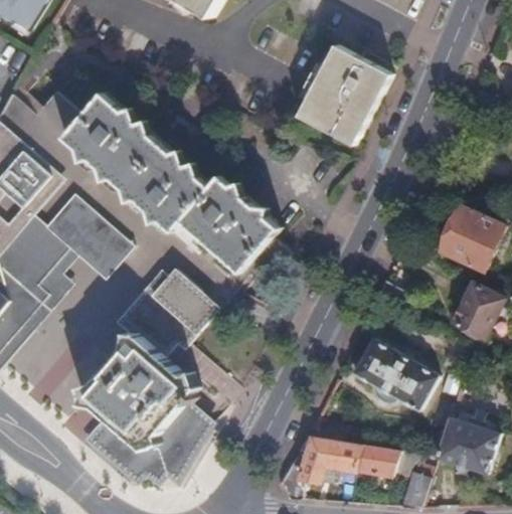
[(33,32),(53,0),(0,0),(0,16),(16,27),(18,23),(33,32)]
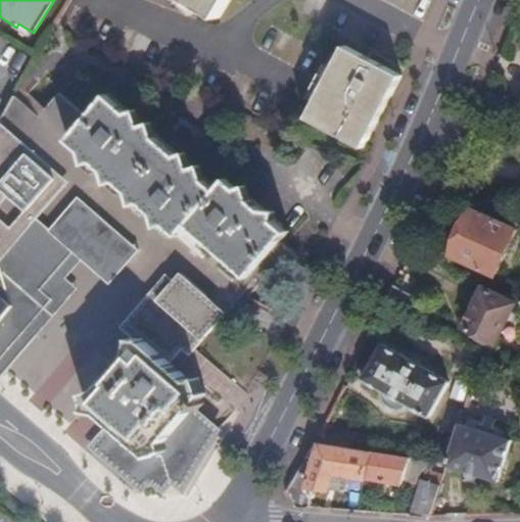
[(186,0),(217,18),(227,0),(186,0)]
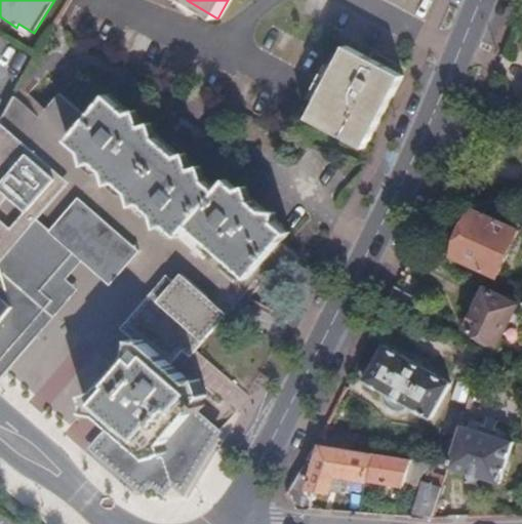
[(363,148),(396,82),(400,73),(344,43),(305,117),(363,148)]
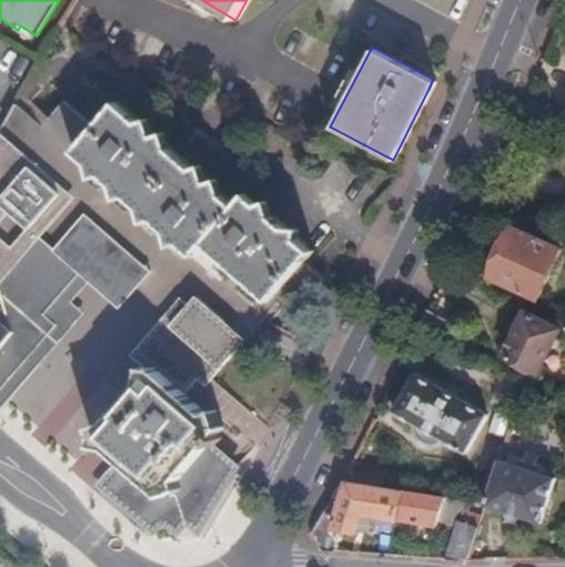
[(231,201),(113,102),(71,151),(86,164),(192,256),(197,251),(202,243),(268,300),(274,292),(311,247),(241,189),(231,201)]
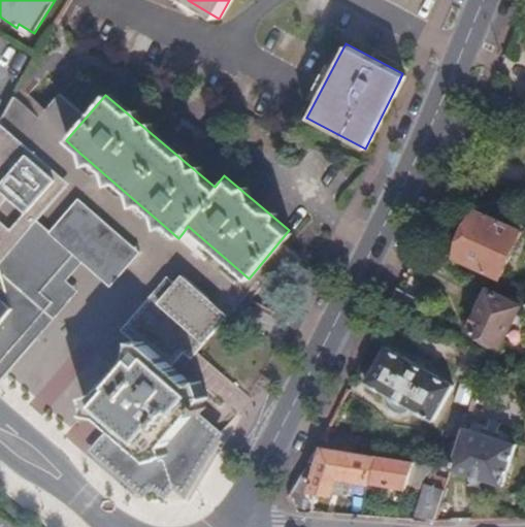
[(39,292),(63,262),(24,231),(12,245),(0,236),(0,195),(26,216),(52,185),(0,141),(0,280),(10,310),(0,323),(0,360),(48,299),(39,292)]
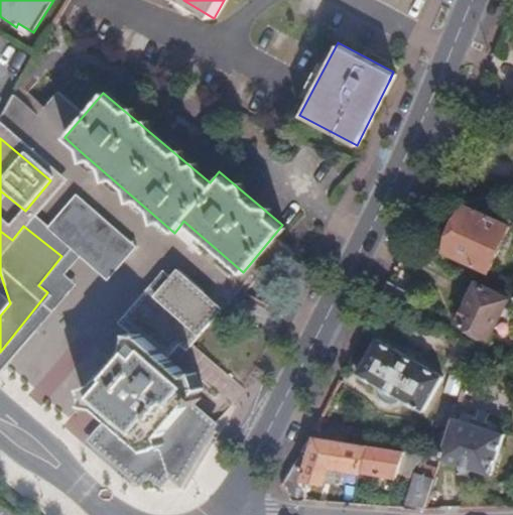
[(31,216),(56,185),(50,180),(25,211),(31,216)]
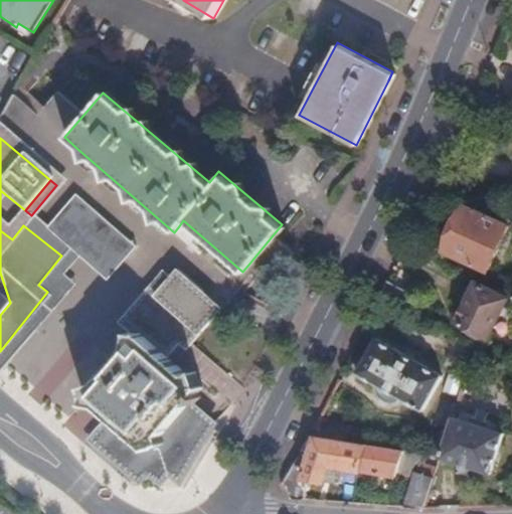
[(130,242),(75,197),(48,231),(75,253),(102,276),(130,242)]
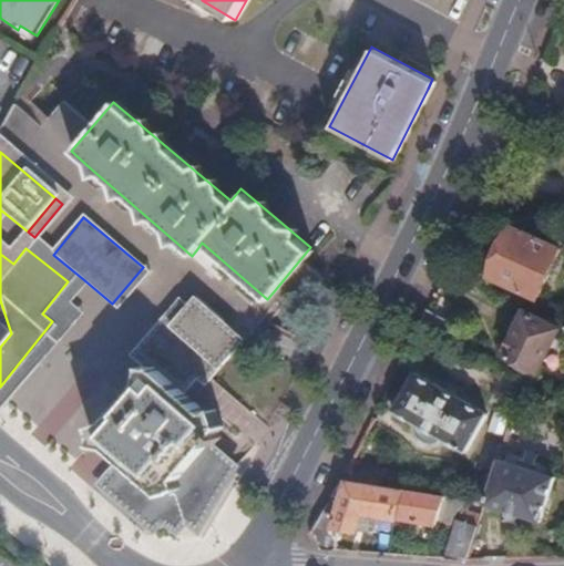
[(535,298),(557,250),(510,228),(488,276),(535,298)]
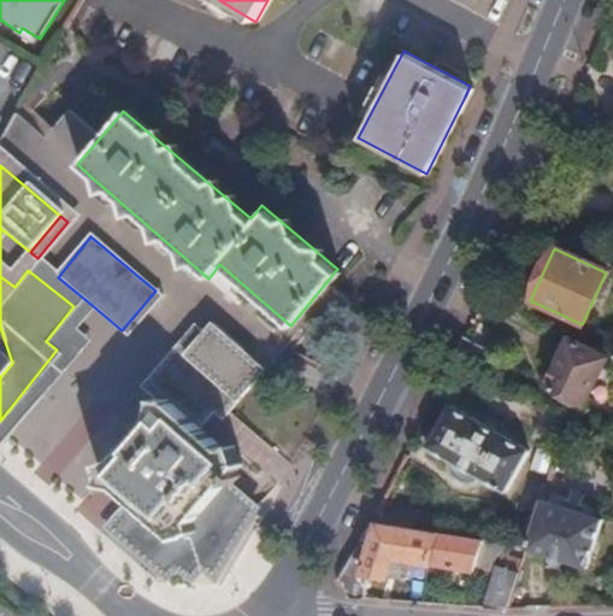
[(90,304),(58,277),(36,260),(28,270),(74,306),(46,341),(57,350),(0,421),(0,441),(82,338),(71,328),(90,304)]
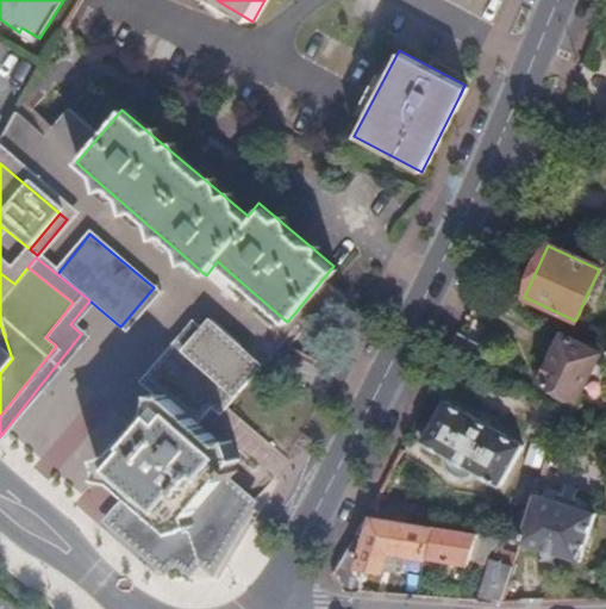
[(223,415),(263,365),(210,319),(201,330),(193,324),(145,380),(166,398),(198,423),(212,406),(223,415)]
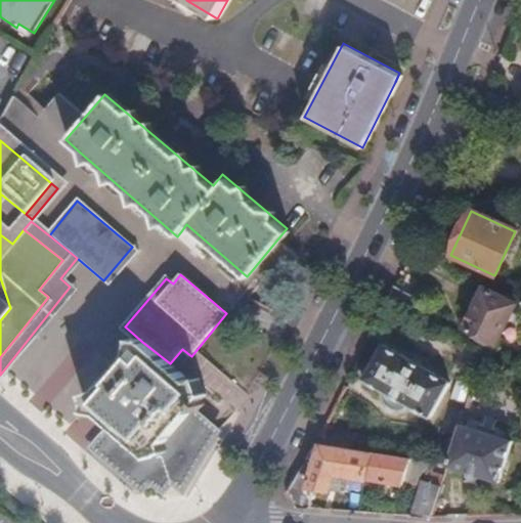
[(0,320),(10,308),(0,277),(0,320)]
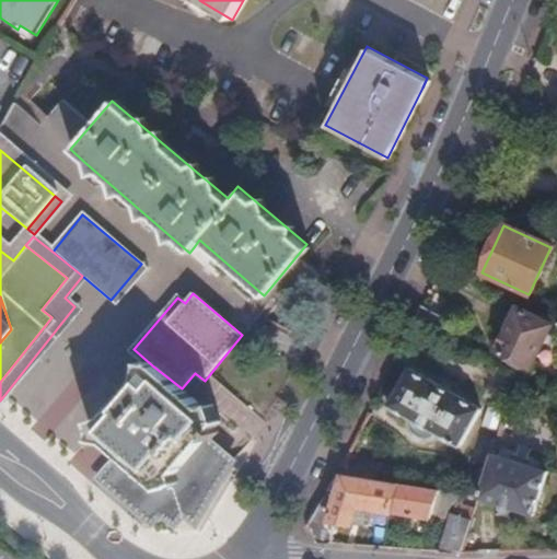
[(528,365),(549,322),(517,305),(513,312),(509,312),(503,321),(507,325),(495,349),(528,365)]
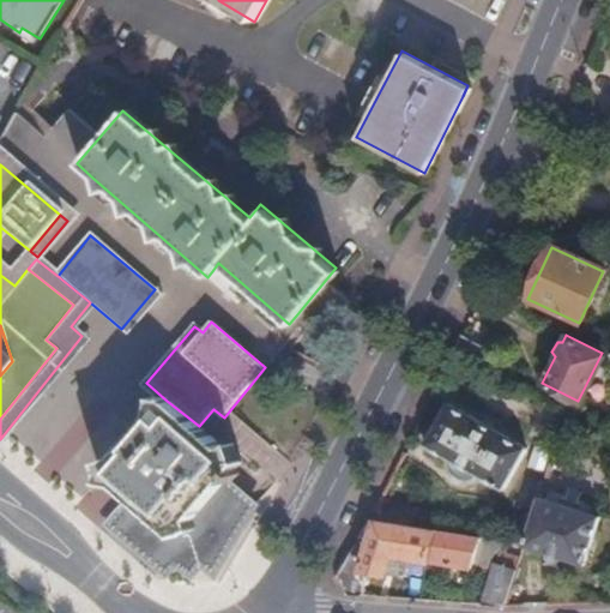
[(241,463),(199,426),(167,401),(155,415),(219,469),(209,484),(248,516),(248,515),(257,502),(230,478),(241,463)]
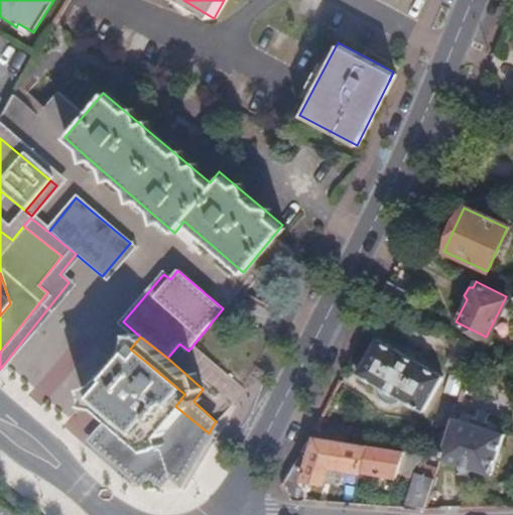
[(419,410),(439,375),(373,338),(354,372),(375,384),(374,386),(373,388),(373,392),(374,396),(376,399),(378,402),(381,404),(384,404),(388,405),(392,404),(395,401),(398,398),(419,410)]
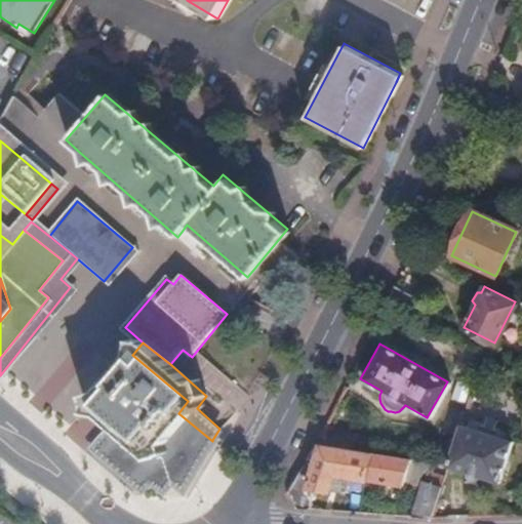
[(182,486),(212,441),(178,413),(188,401),(132,355),(101,392),(85,396),(88,406),(86,414),(102,416),(116,430),(99,448),(141,484),(146,478),(161,491),(171,478),(182,486)]
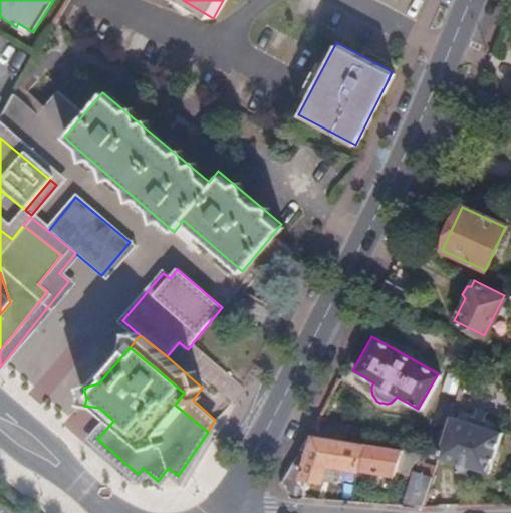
[(489,469),(502,430),(451,413),(446,429),(439,452),(439,453),(489,469)]
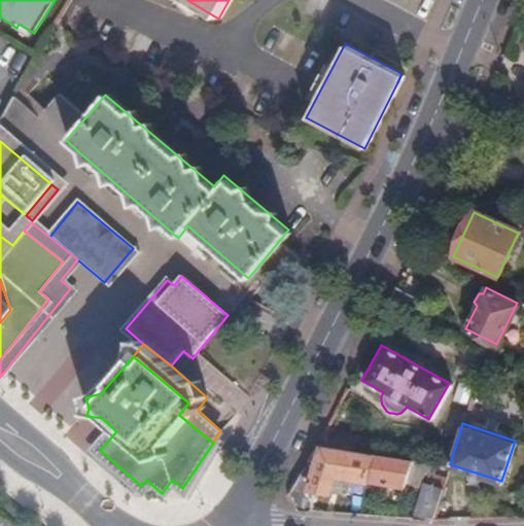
[(353,451),(356,433),(323,429),(315,446),(322,447),(353,451)]
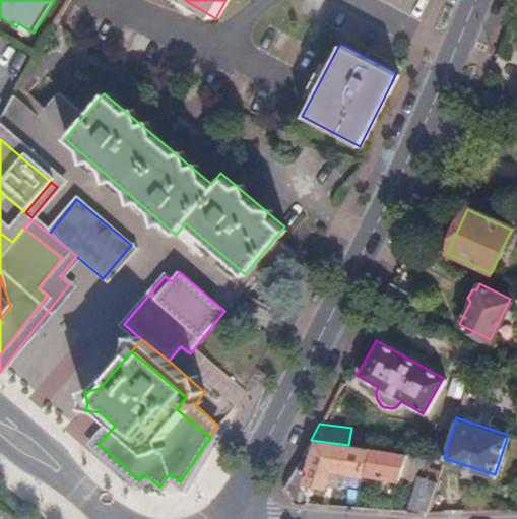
[(344,485),(347,471),(360,473),(368,447),(348,445),(318,441),(316,449),(307,447),(281,489),(291,504),(305,505),(310,484),(323,487),(324,482),(344,485)]
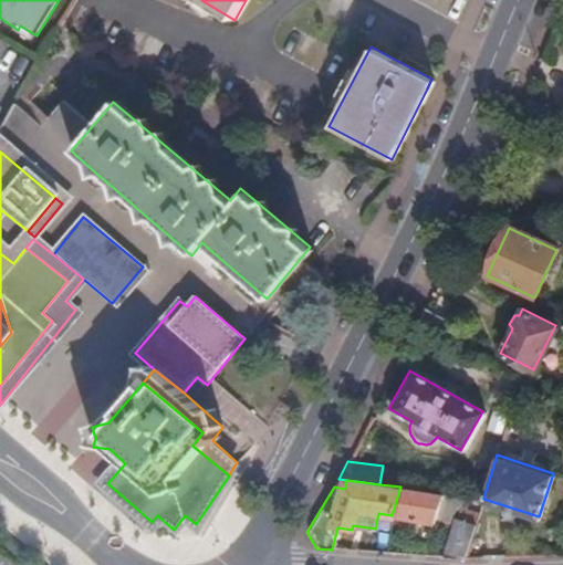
[(434,516),(442,492),(400,487),(392,515),(431,523),(434,516)]
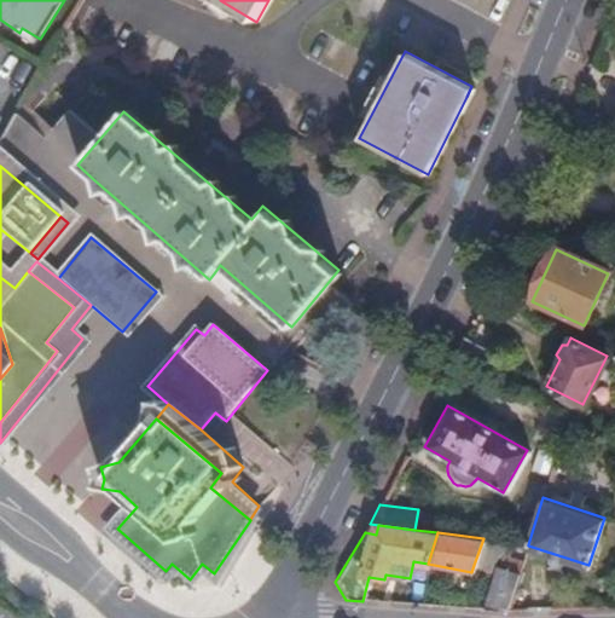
[(489,569),(498,541),(483,538),(474,565),(489,569)]
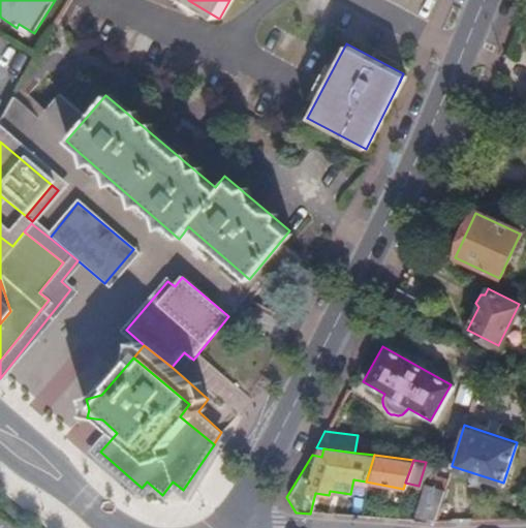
[(434,522),(446,480),(428,474),(413,521),(434,522)]
